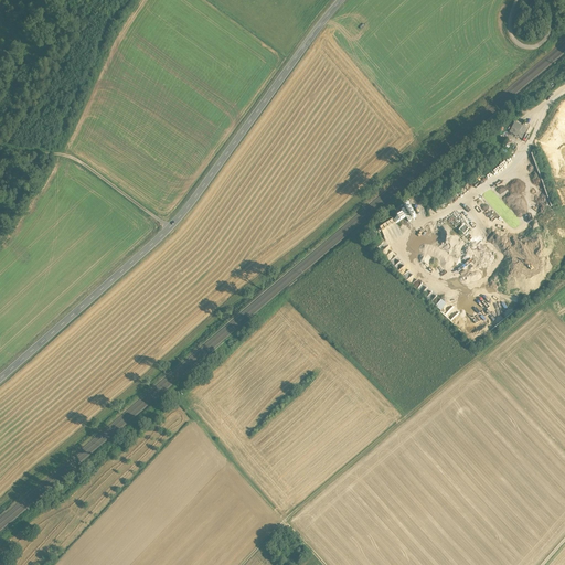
[(511,134),(524,139),(529,128),(516,123),(511,134)]
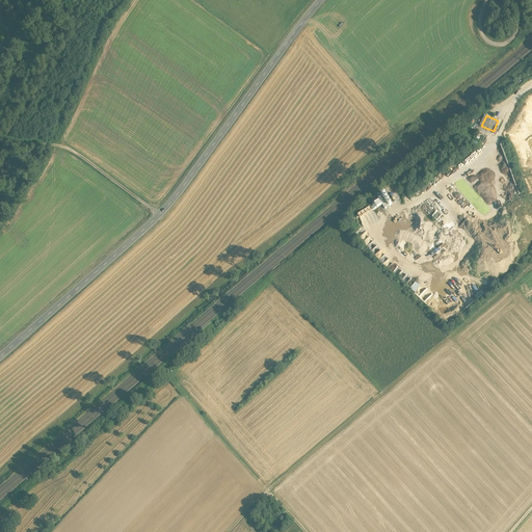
[(372,208),(374,211),(379,208),(380,210),(386,208),(386,209),(390,207),(389,204),(391,203),(387,193),(379,197),(381,203),(372,208)]
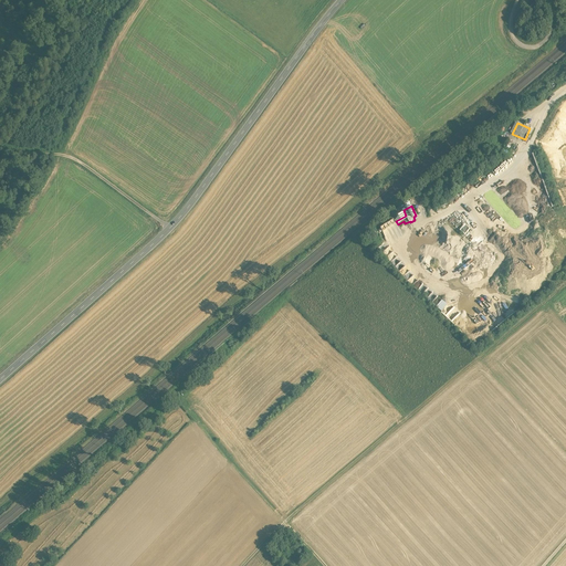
[(385,233),(399,227),(396,221),(383,228),(385,233)]
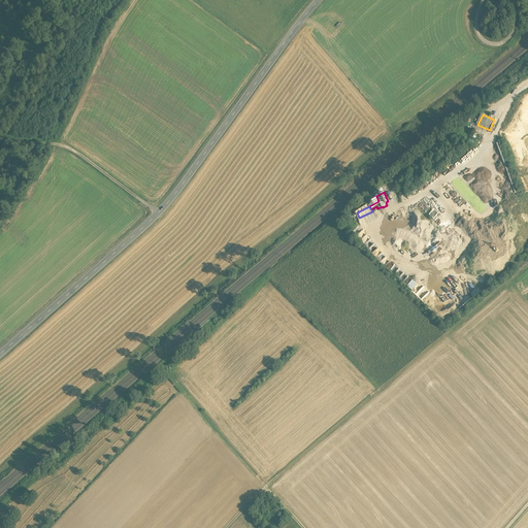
[(365,244),(370,239),(363,231),(358,236),(365,244)]
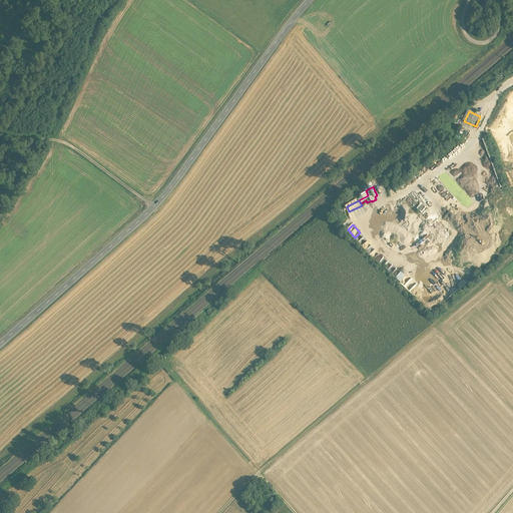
[(384,258),(381,262),(389,268),(388,270),(393,274),(397,268),(384,258)]
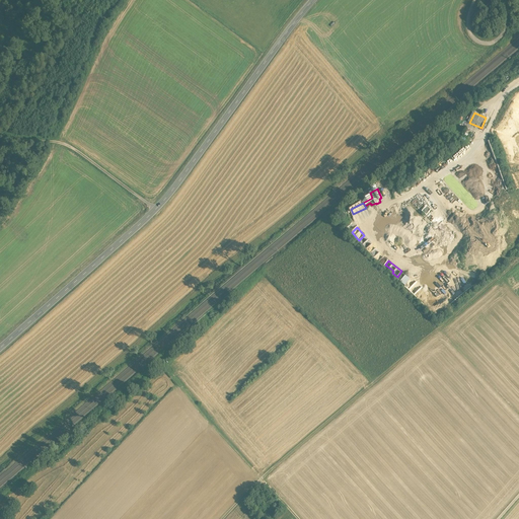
[(400,281),(405,285),(412,279),(406,275),(400,281)]
